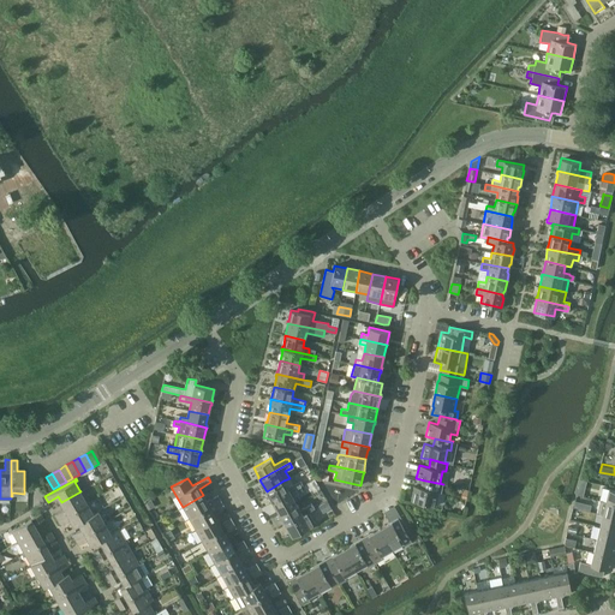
[(284,481),(267,491),(272,500),(270,500),(272,502),(296,489),(300,487),(298,482),(287,488),(284,481)]
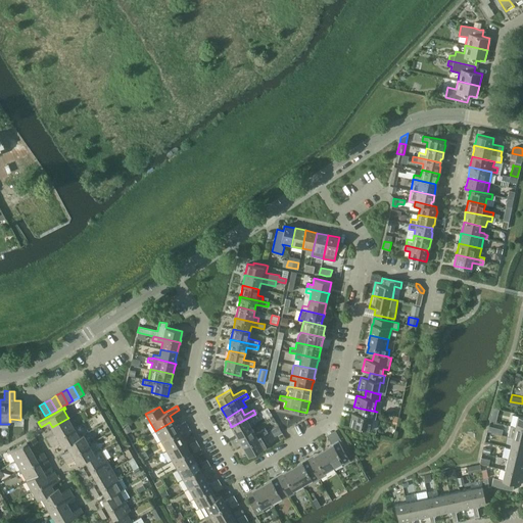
[(375,419),(377,412),(362,409),(361,415),(352,414),(349,425),(370,430),(373,419),(375,419)]
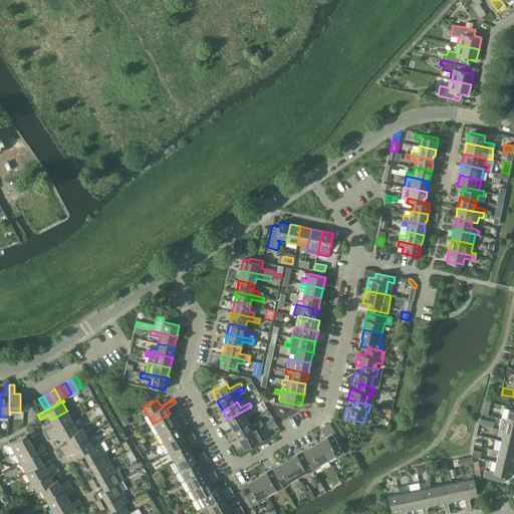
[(247,409),(227,420),(228,422),(229,422),(233,429),(247,421),(245,416),(249,413),(247,409)]
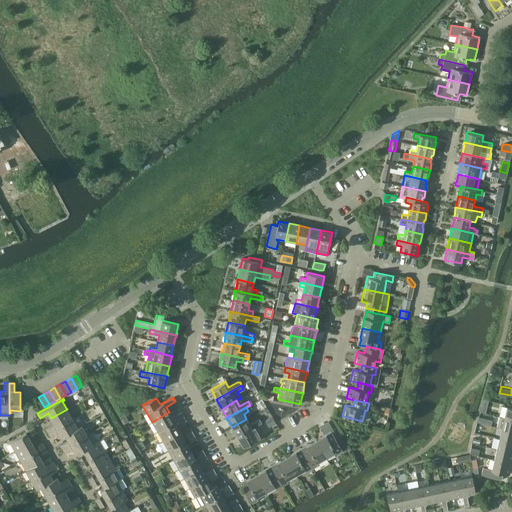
[(53,423),(46,428),(48,432),(74,418),(73,416),(71,417),(68,411),(67,409),(51,418),(53,423)]
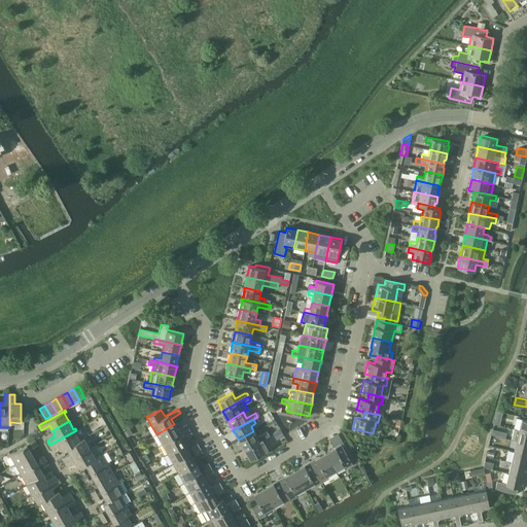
[(174,424),(156,434),(162,444),(189,428),(187,424),(177,430),(174,424)]
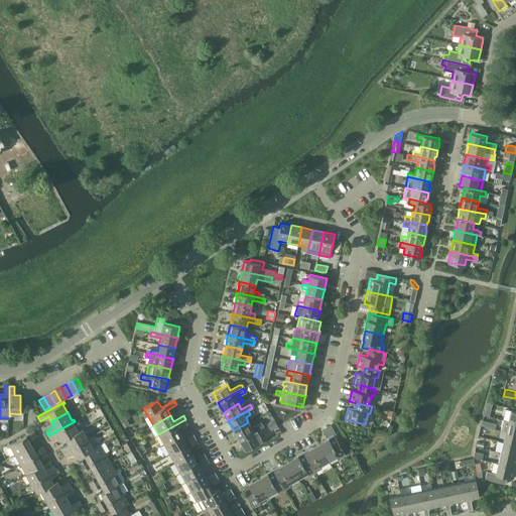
[(158,434),(163,444),(181,434),(178,429),(187,423),(185,419),(158,434)]
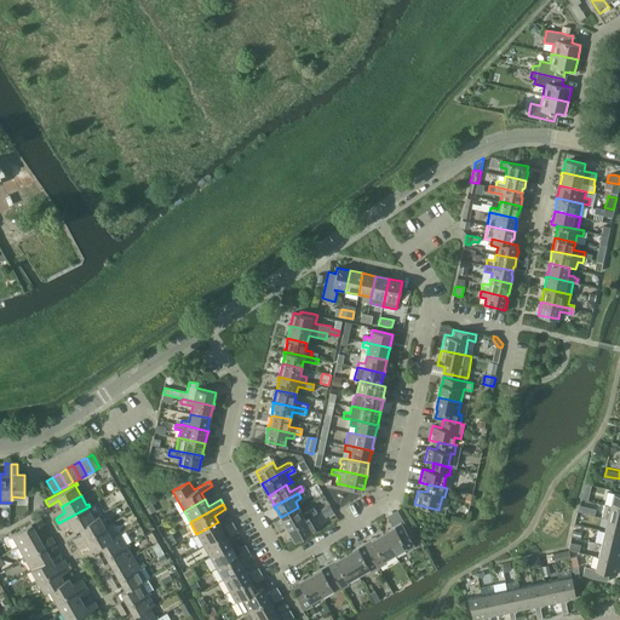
[(604,504),(601,516),(607,518),(619,521),(619,506),(610,505),(604,504)]
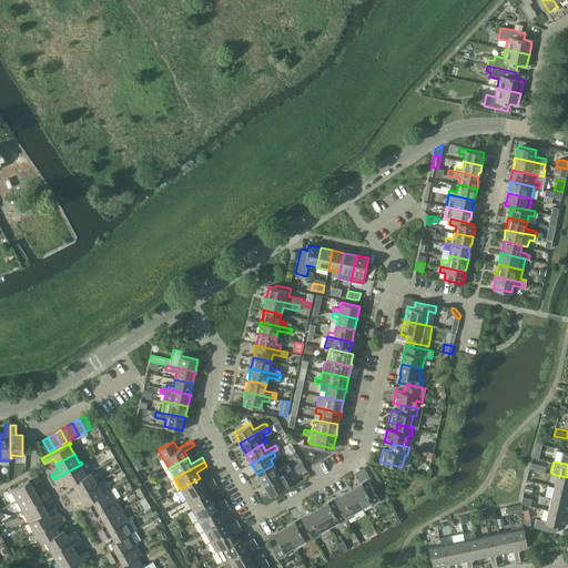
[(306,469),(302,463),(294,467),(298,475),(306,469)]
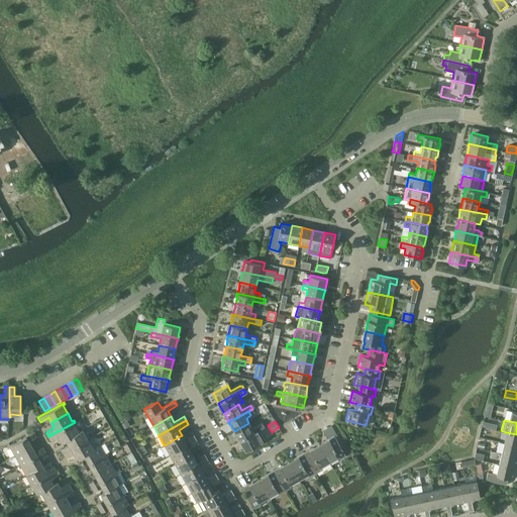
[(76,423),(75,422),(48,436),(52,440),(59,436),(62,441),(66,439),(83,430),(82,429),(78,432),(74,424),(76,423)]
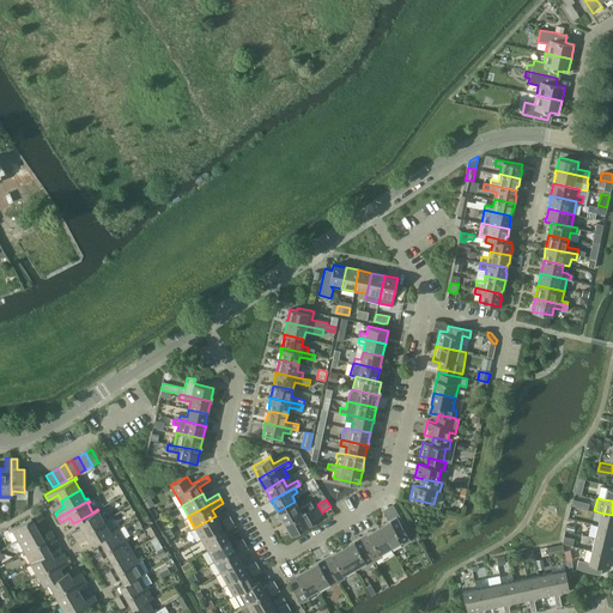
[(295,502),(278,511),(284,521),(283,521),(284,523),(308,510),(314,507),(310,502),(299,508),(295,502)]
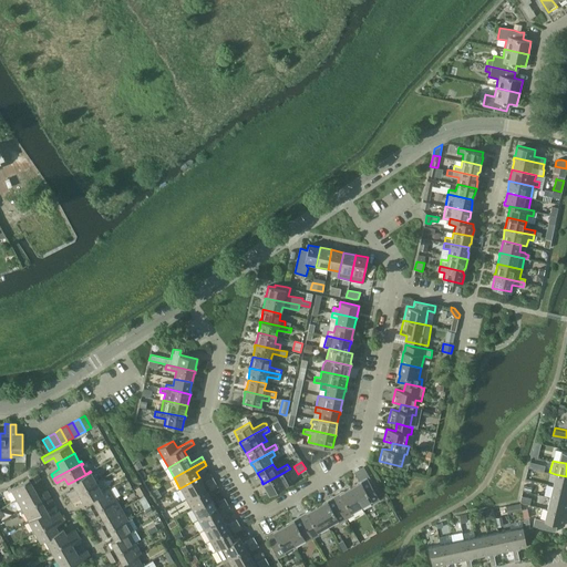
[(529,467),(526,478),(534,481),(536,472),(539,473),(539,470),(529,467)]
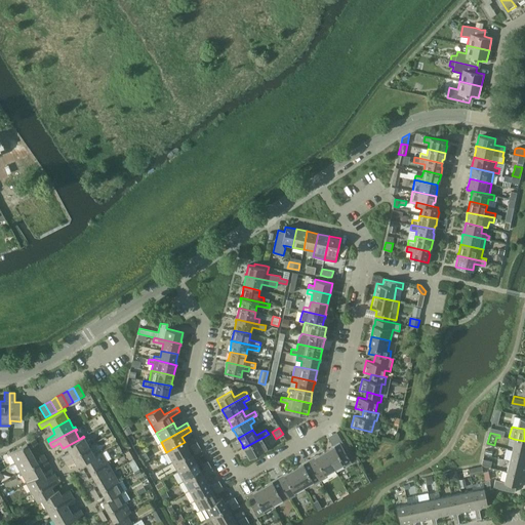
[(62,455),(65,460),(91,445),(90,444),(88,445),(84,437),(67,446),(70,451),(62,455)]
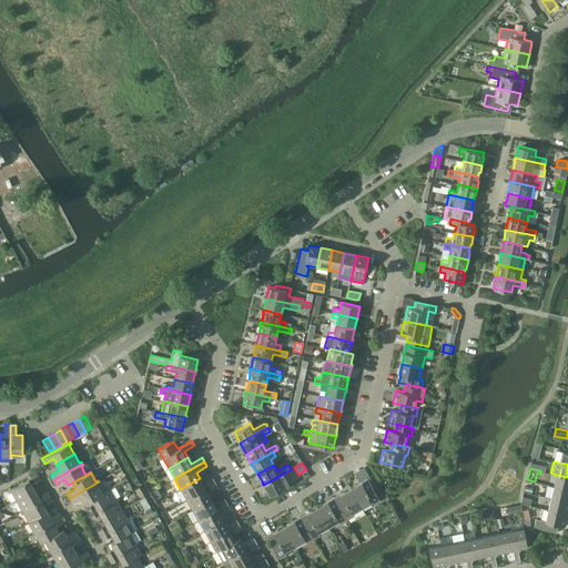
[(285,473),(263,485),(264,487),(265,487),(270,496),(286,487),(291,484),(285,473)]
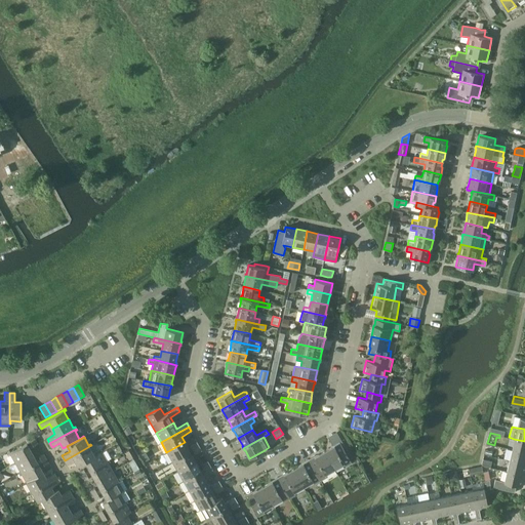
[(524,441),(514,439),(512,449),(524,452),(524,441)]
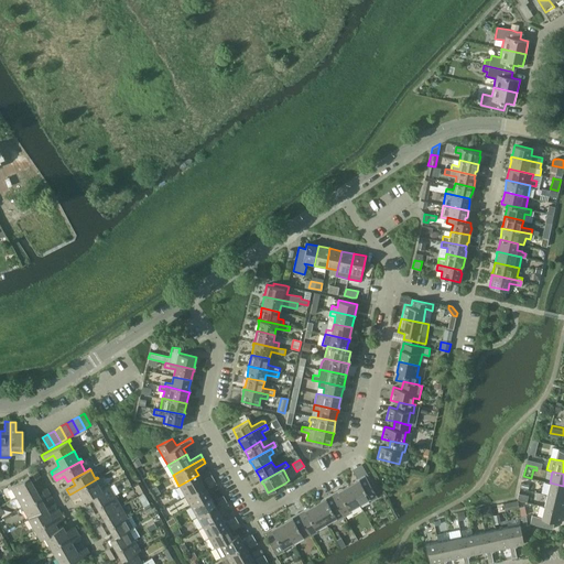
[(198,475),(179,486),(185,496),(204,485),(198,475)]
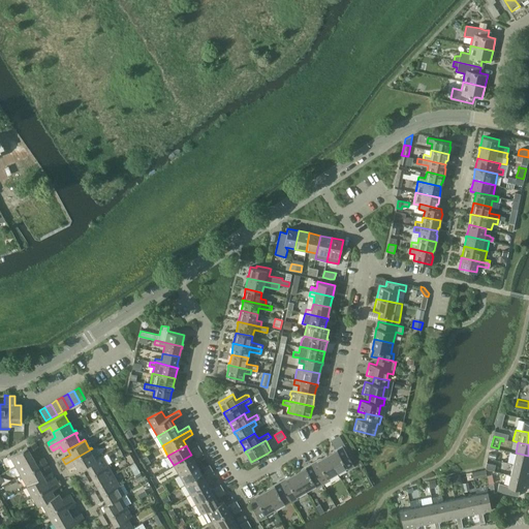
[(10,457),(16,466),(32,457),(27,446),(10,457)]
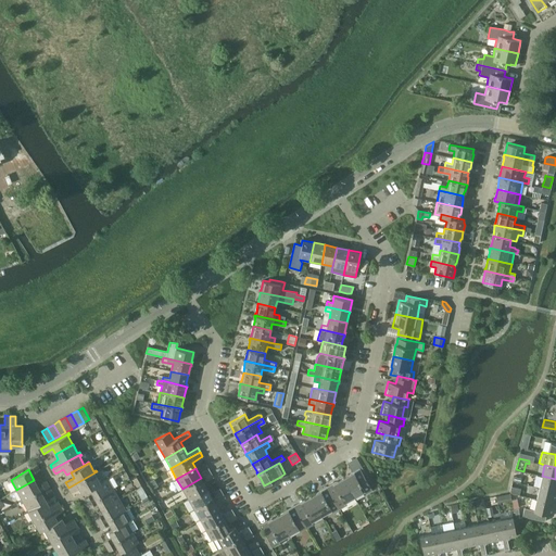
[(354,472),(344,478),(354,496),(364,490),(366,493),(373,490),(361,469),(354,472)]
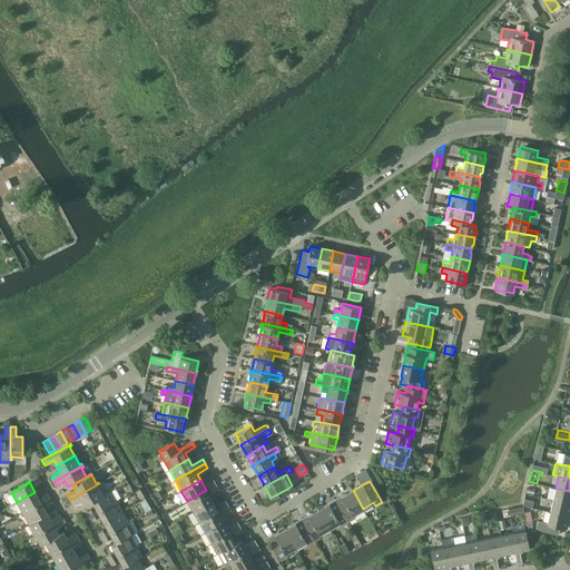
[(99,483),(70,500),(72,504),(81,500),(85,505),(92,501),(102,495),(102,494),(98,487),(100,485),(99,483)]
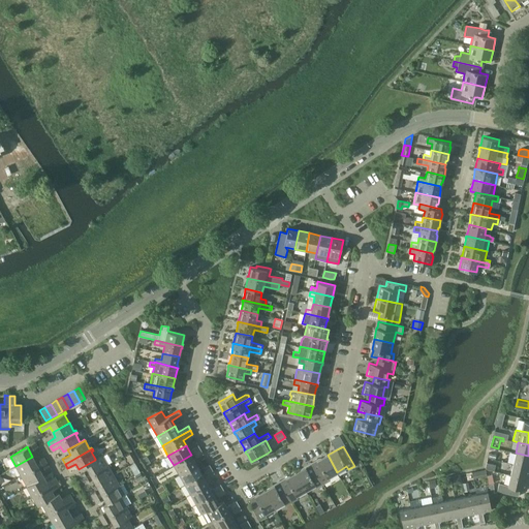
[(510,452),(509,456),(515,457),(512,464),(528,467),(528,456),(516,453),(510,452)]
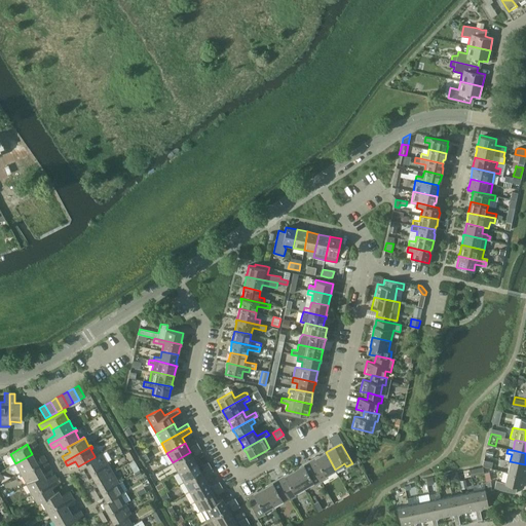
[(95,457),(85,462),(90,472),(110,461),(109,459),(107,461),(102,453),(102,452),(95,456),(95,457)]
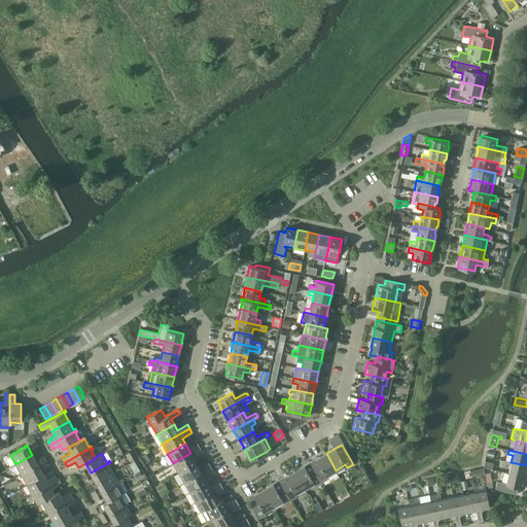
[(173,463),(178,473),(196,463),(190,453),(173,463)]
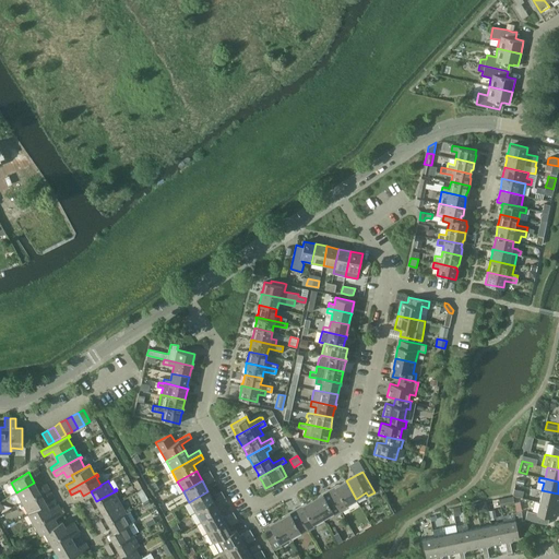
[(335,487),(329,491),(341,512),(347,508),(346,504),(356,499),(346,480),(335,487)]
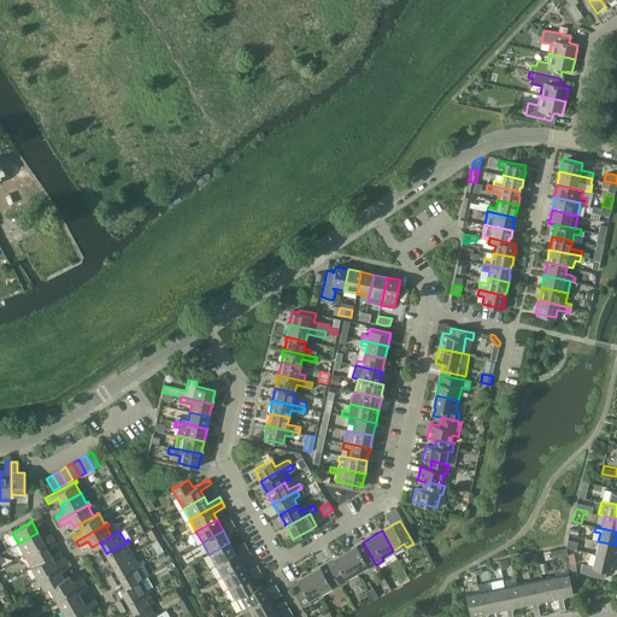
[(18,544),(25,556),(45,544),(37,533),(18,544)]
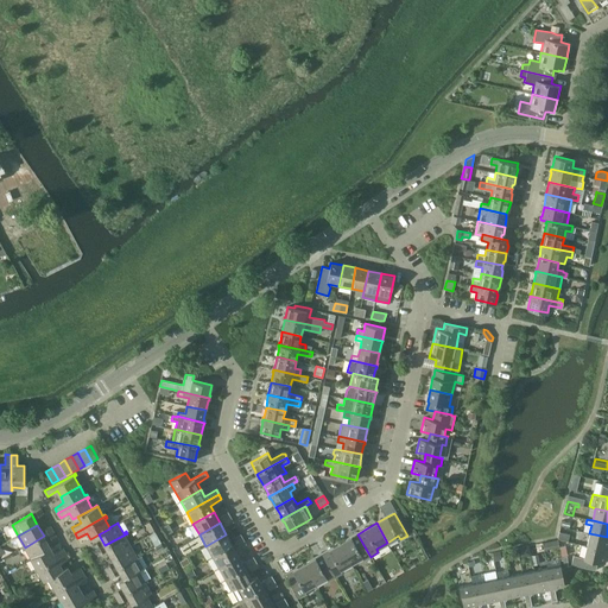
[(127,536),(127,533),(105,545),(112,557),(131,545),(125,537),(127,536)]
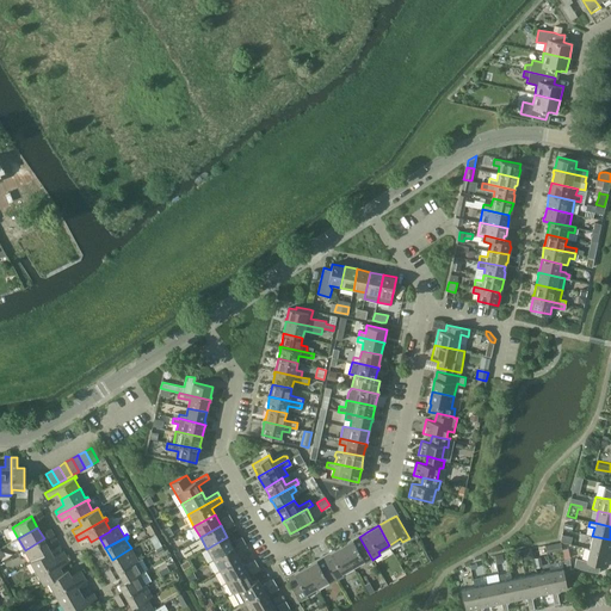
[(610,539),(592,536),(590,549),(610,554),(610,550),(610,539)]
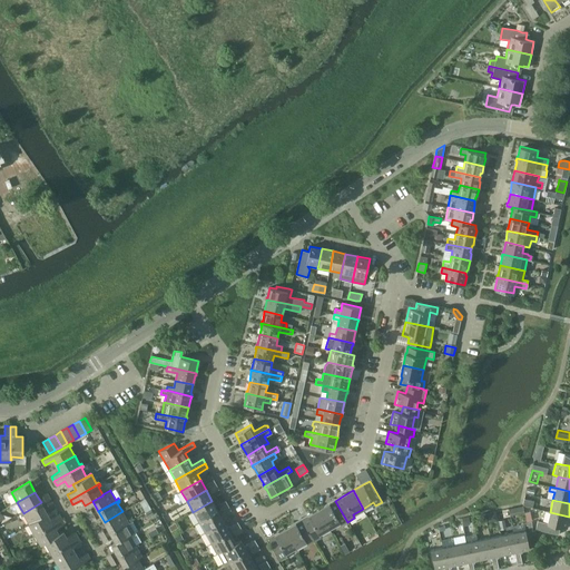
[(212,501),(193,512),(199,522),(218,511),(212,501)]
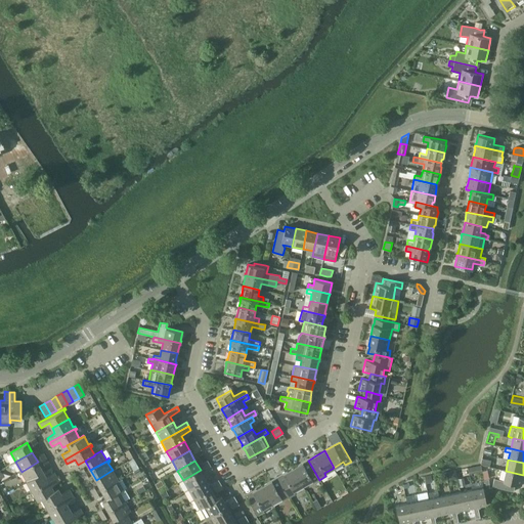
[(201,464),(204,469),(210,465),(208,461),(201,464)]
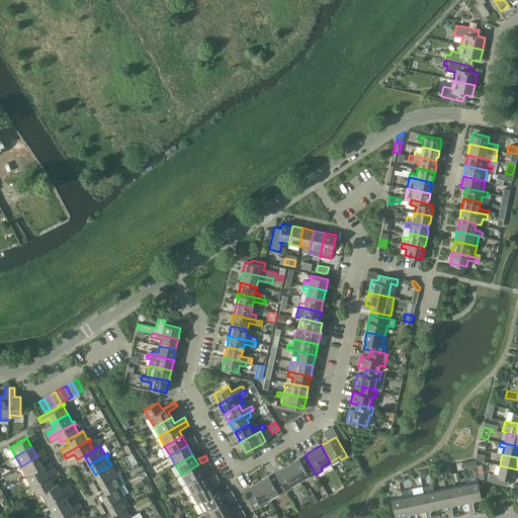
[(299,457),(289,463),(298,481),(307,476),(309,478),(316,475),(305,455),(299,457)]
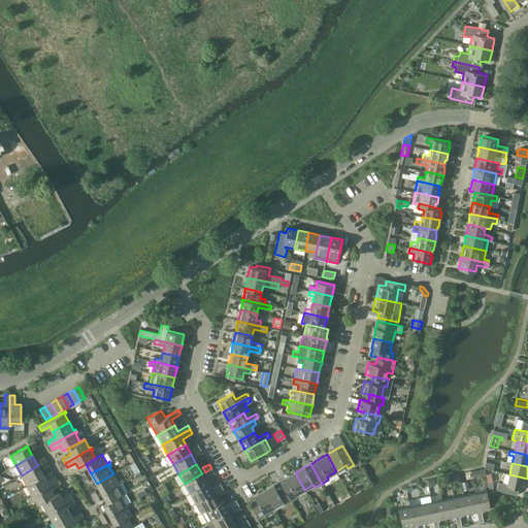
[(22,475),(27,485),(43,475),(38,465),(22,475)]
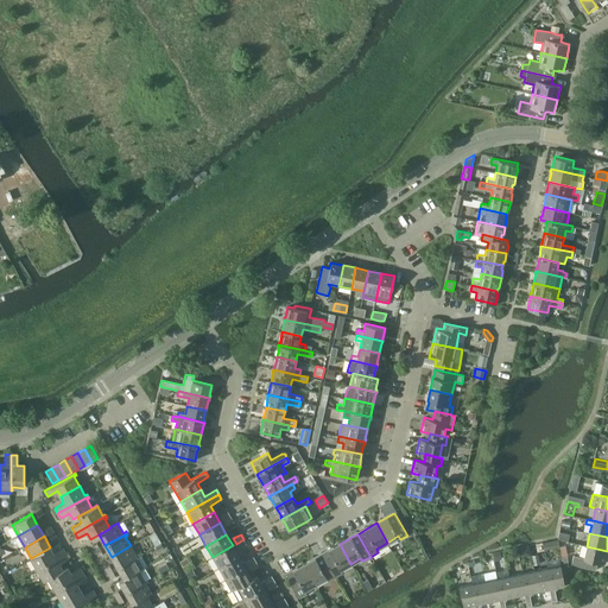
[(329,550),(323,555),(335,576),(342,572),(340,569),(350,564),(340,544),(329,550)]
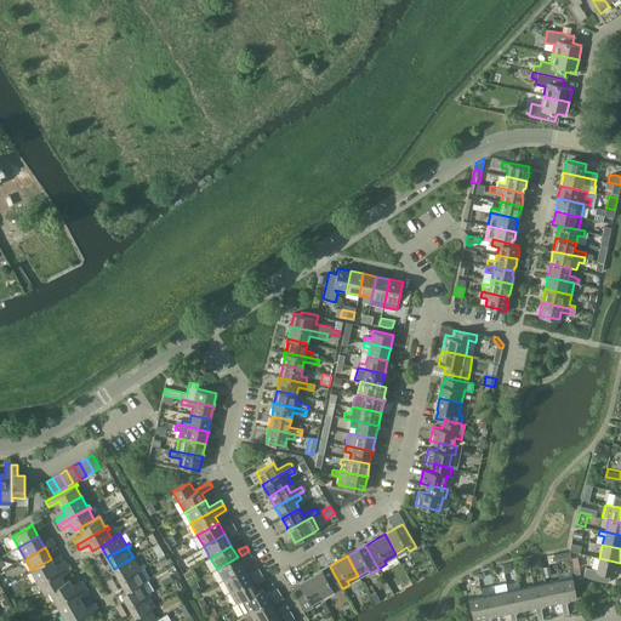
[(140,569),(134,557),(114,569),(120,580),(140,569)]
